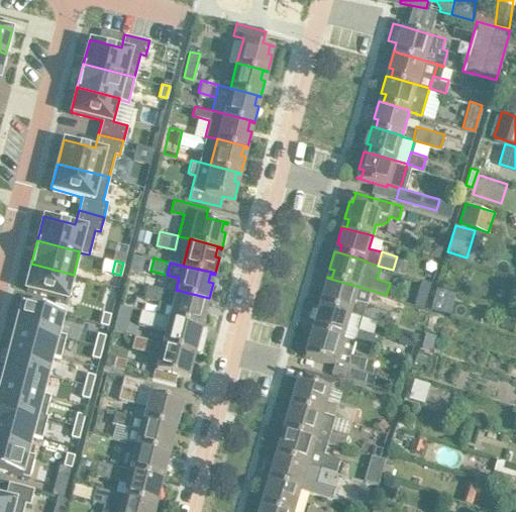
[(31,264),(25,289),(67,299),(74,275),(31,264)]
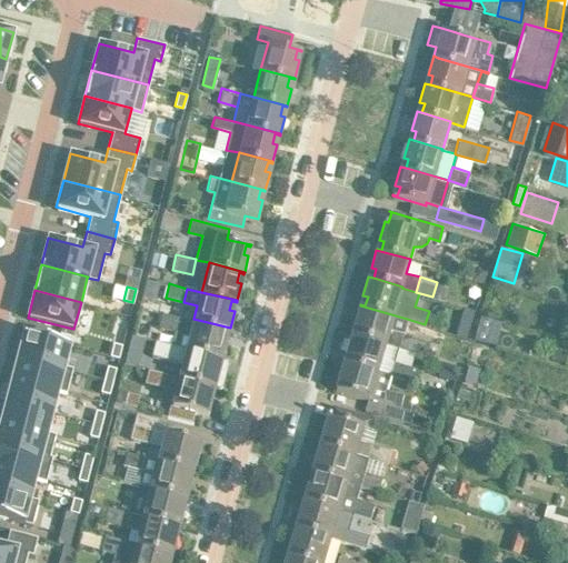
[(407,319),(360,305),(355,323),(359,324),(357,333),(352,332),(351,333),(398,347),(425,354),(429,341),(404,333),(407,319)]
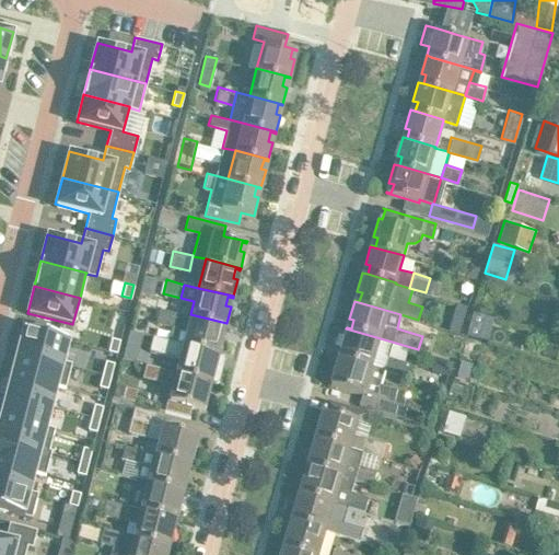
[(174,326),(177,311),(159,307),(155,321),(174,326)]
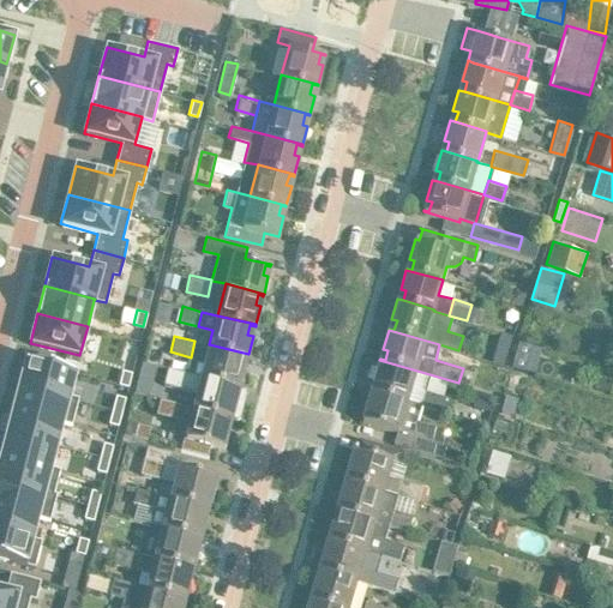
[(248,354),(209,344),(194,341),(191,357),(205,361),(200,375),(240,386),(245,366),(240,365),(242,355),(247,356),(248,354)]
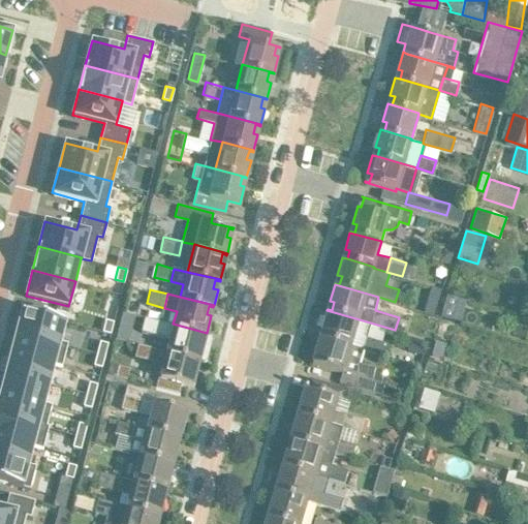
[(22,309),(17,331),(59,342),(60,341),(65,320),(22,309)]
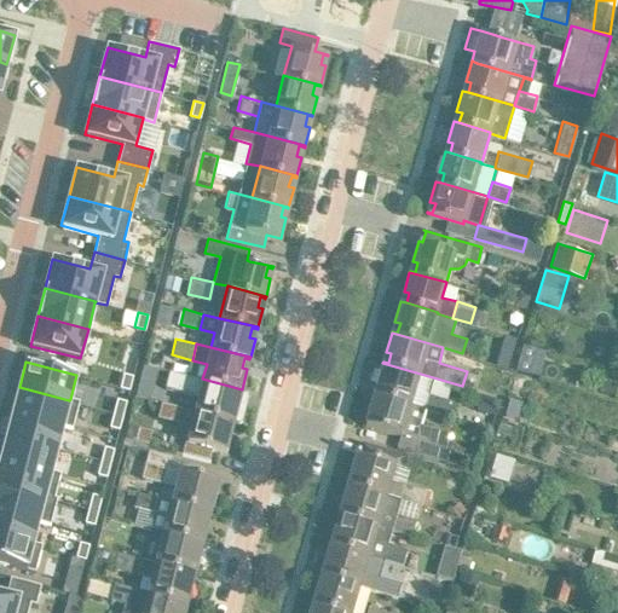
[(423,406),(428,391),(433,377),(382,363),(376,382),(374,392),(423,406)]
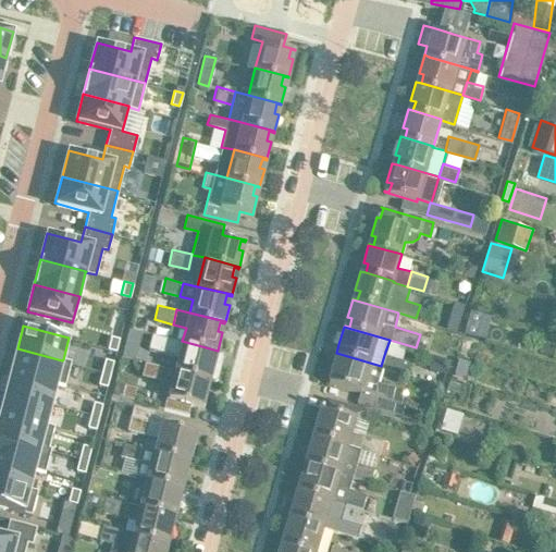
[(469,357),(477,335),(464,331),(456,354),(469,357)]
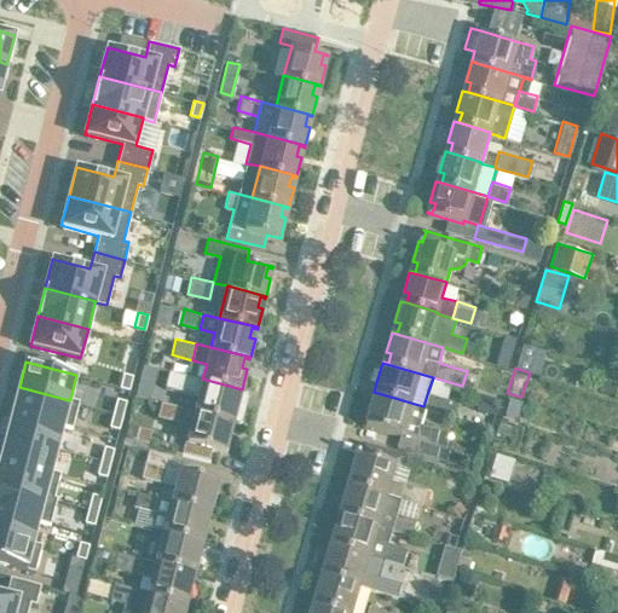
[(238,400),(242,389),(202,379),(168,370),(165,385),(198,394),(195,409),(234,420),(238,421),(242,418),(246,404),(243,400),(238,400)]
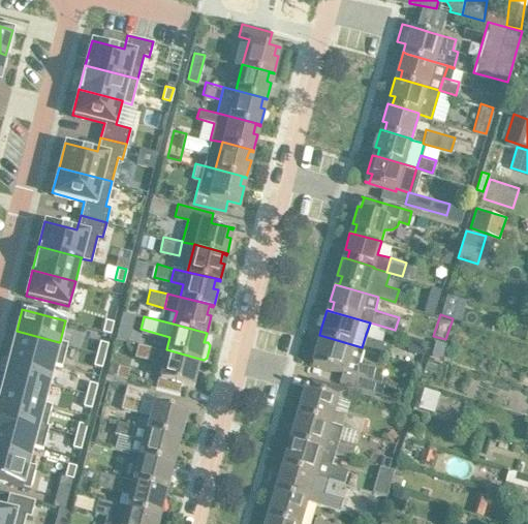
[(104,318),(101,330),(110,332),(113,320),(104,318)]
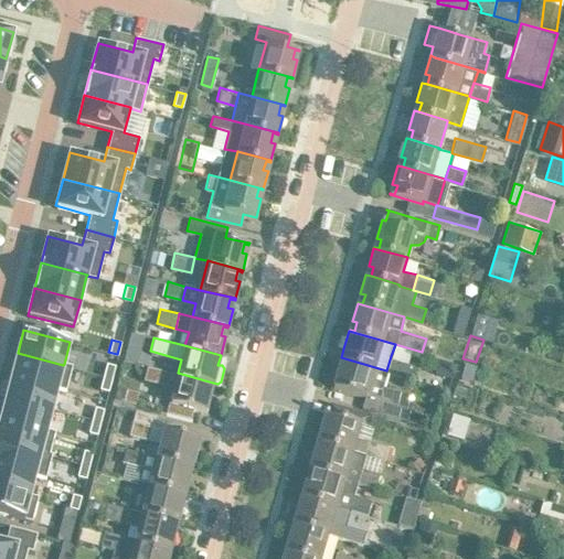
[(18,353),(12,375),(57,386),(57,387),(65,389),(72,366),(64,364),(63,365),(18,353)]
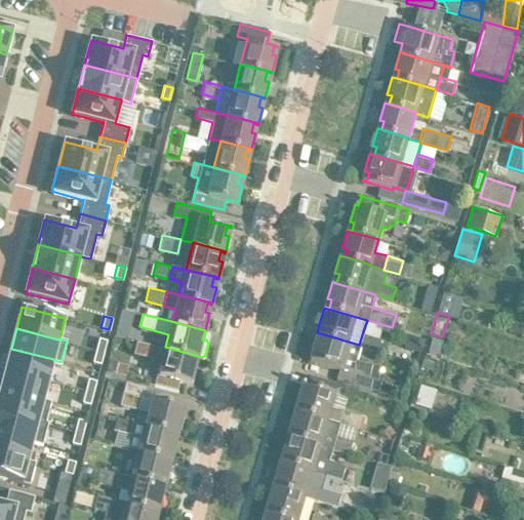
[(380,336),(363,331),(359,345),(376,350),(380,336)]
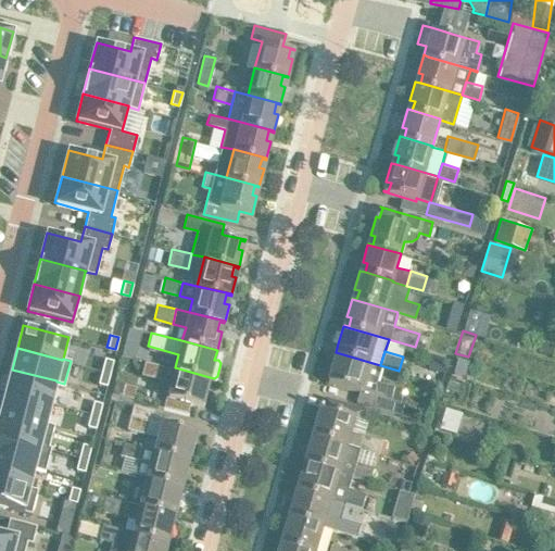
[(377,379),(380,365),(336,352),(330,370),(336,372),(332,380),(328,379),(327,380),(361,390),(373,393),(377,379)]
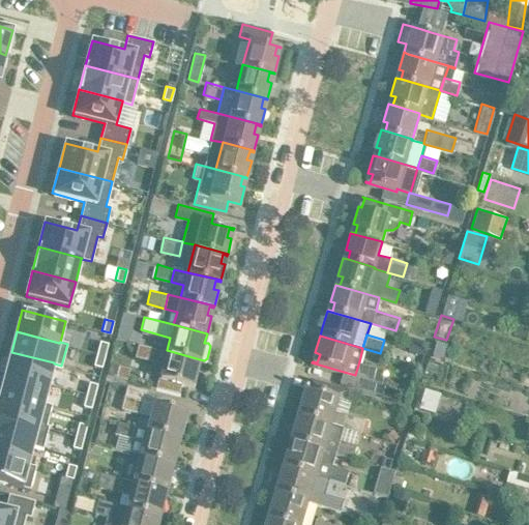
[(99,340),(96,352),(105,354),(108,342),(99,340)]
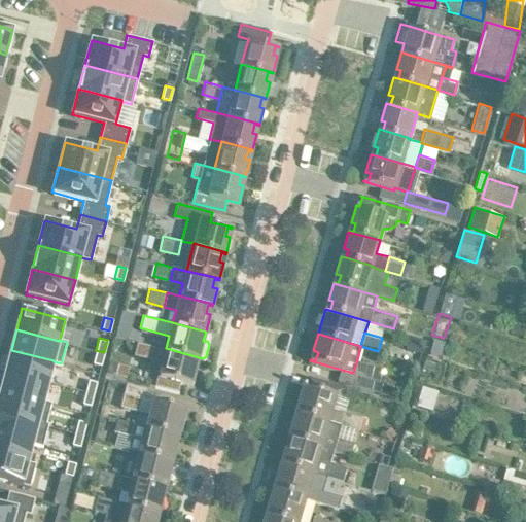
[(199,357),(166,348),(153,345),(137,341),(133,353),(163,360),(159,374),(156,373),(153,384),(178,390),(180,381),(193,383),(197,367),(193,364),(195,356),(199,357)]
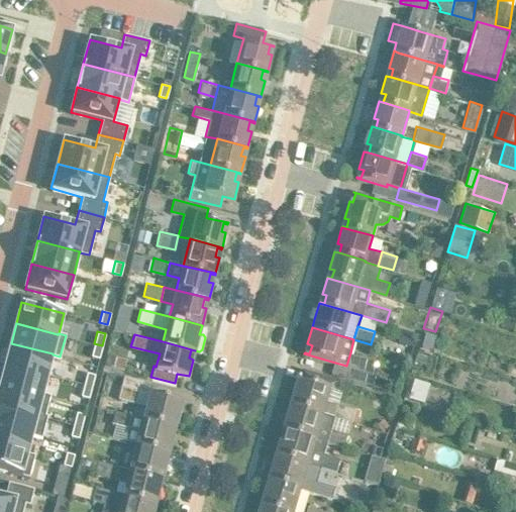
[(11,343),(5,363),(47,374),(53,354),(53,353),(11,343)]
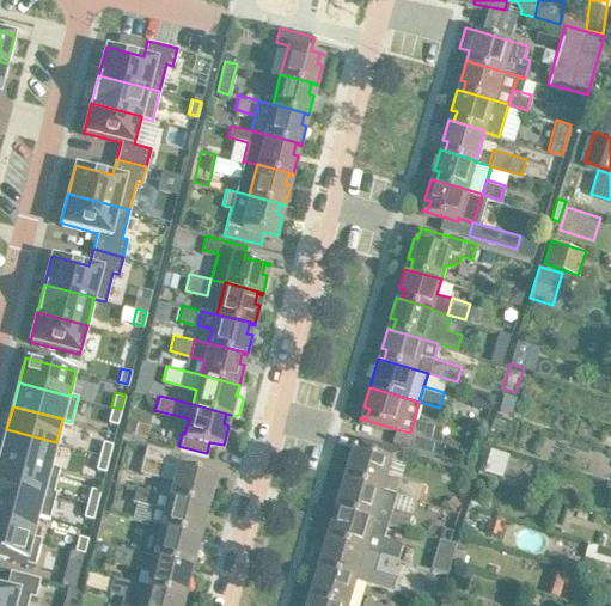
[(111,406),(108,421),(117,423),(121,409),(111,406)]
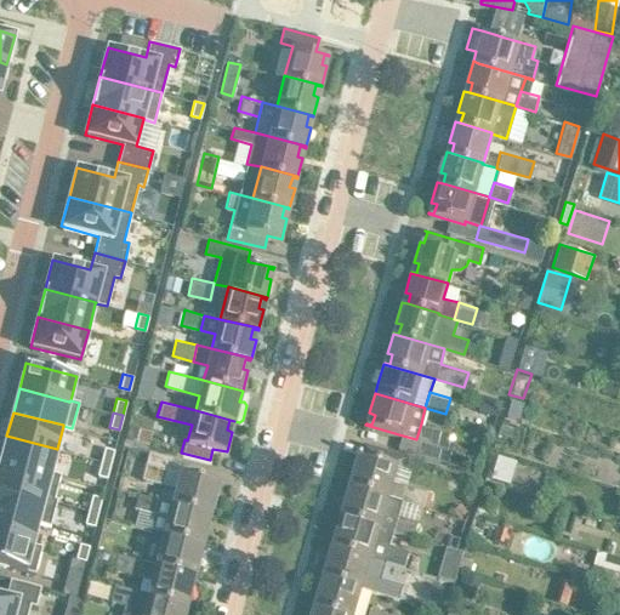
[(515,425),(500,421),(498,431),(511,436),(515,425)]
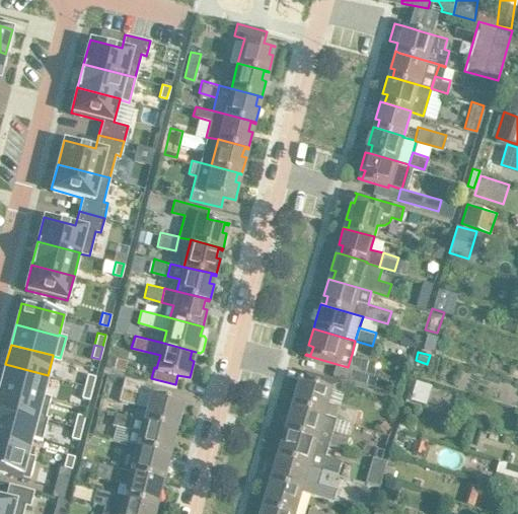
[(107,354),(104,366),(112,368),(115,356),(107,354)]
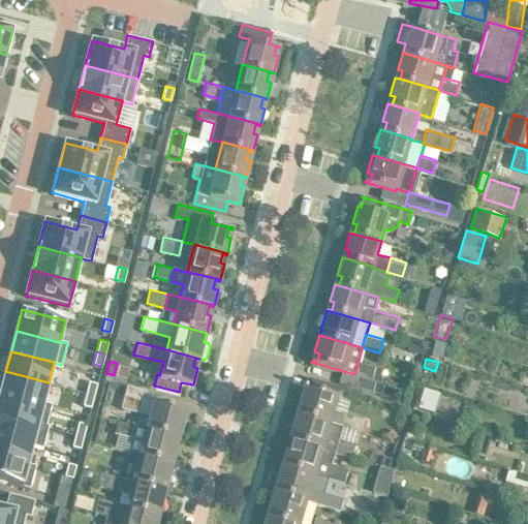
[(375,366),(359,361),(354,374),(343,371),(340,380),(352,384),(373,390),(376,379),(372,378),(375,366)]
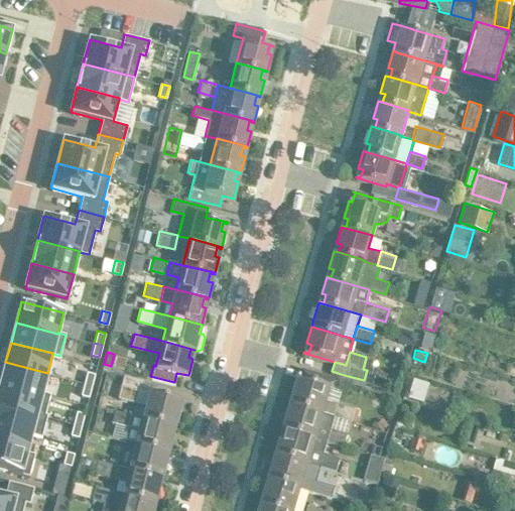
[(5,362),(0,382),(42,393),(42,392),(47,373),(5,362)]
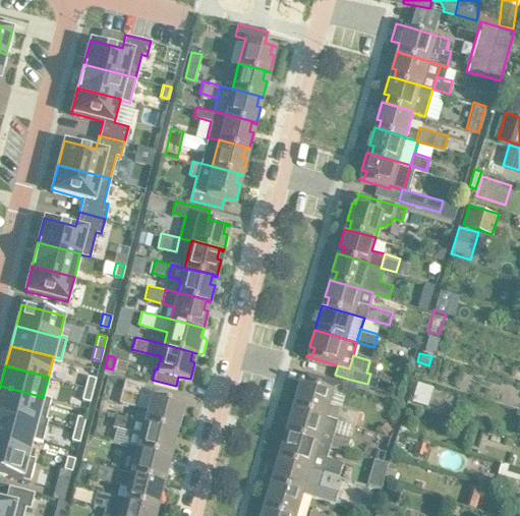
[(339,391),(342,381),(304,370),(301,380),(300,380),(295,397),(299,398),(297,406),(336,418),(353,423),(357,410),(341,405),(340,406),(328,402),(332,389),(339,391)]
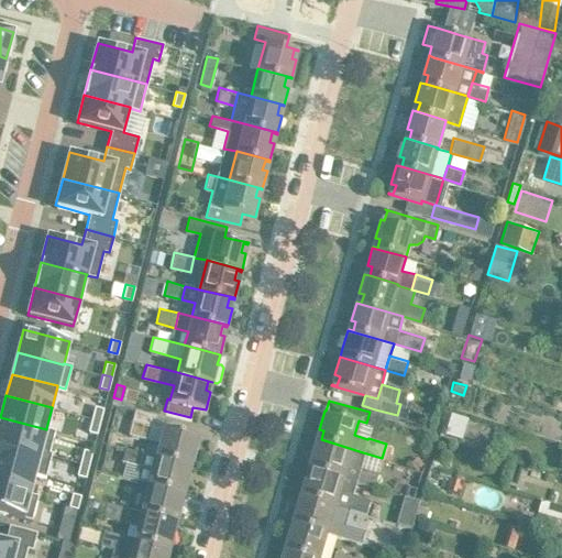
[(95,405),(91,417),(100,419),(103,407),(95,405)]
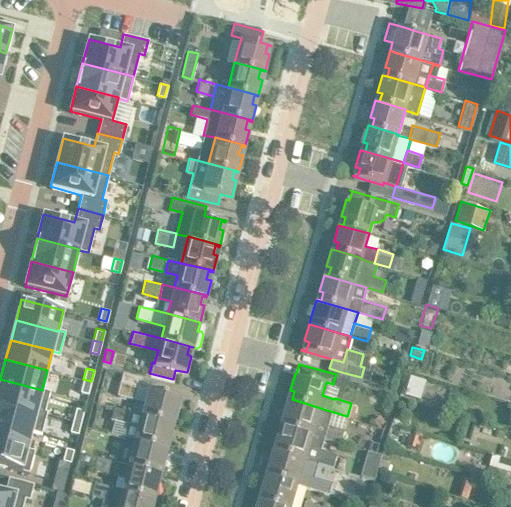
[(137,384),(139,385),(142,375),(123,370),(117,391),(134,395),(137,384)]
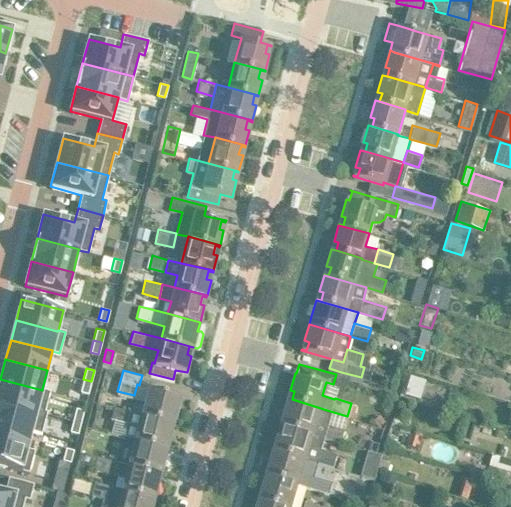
[(0,379),(0,399),(44,412),(44,410),(49,391),(42,389),(42,390),(0,379)]
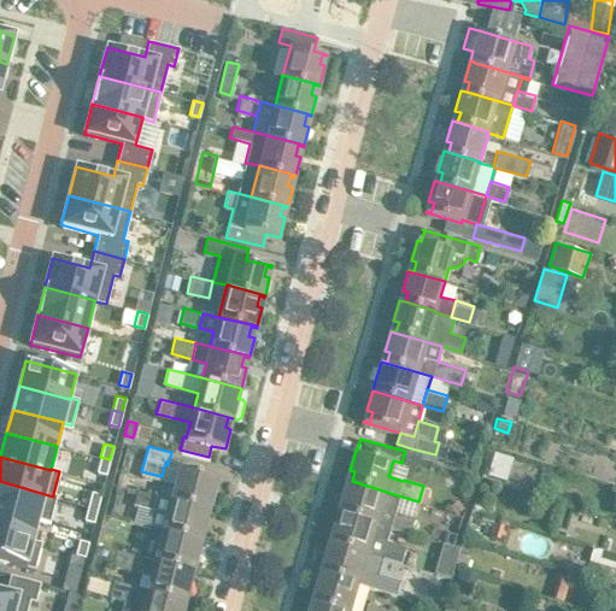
[(100,457),(97,471),(106,474),(110,459),(100,457)]
